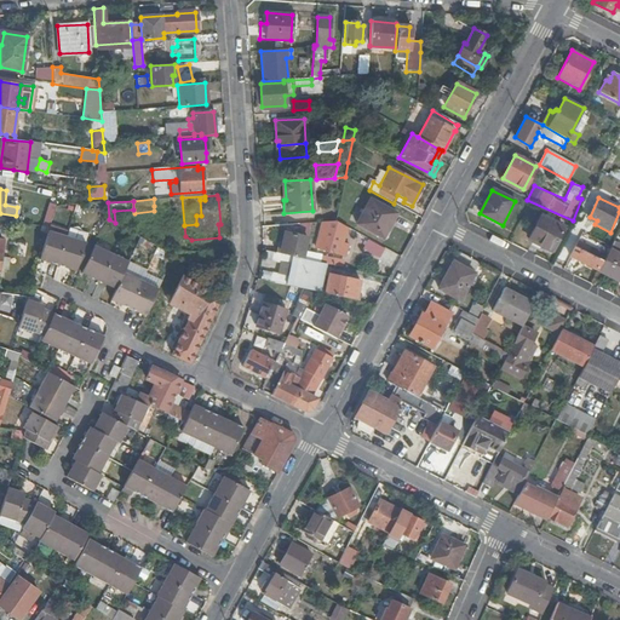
[(388,223),(392,212),(372,201),(359,225),(383,239),(390,224),(388,223)]
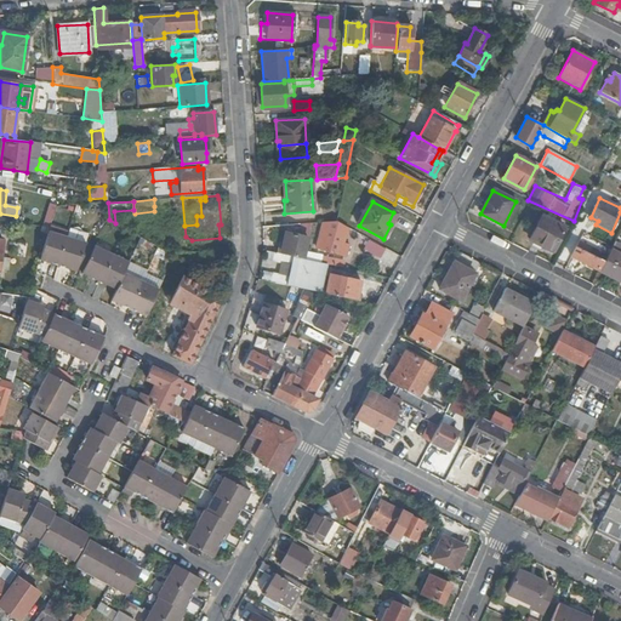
[(44,221),(51,223),(56,204),(49,203),(44,221)]
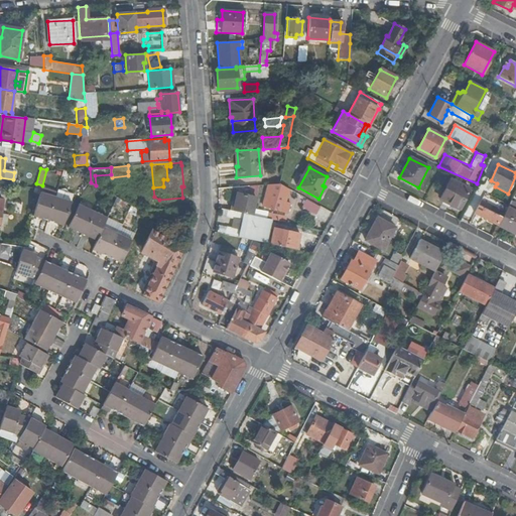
[(449,180),(439,200),(459,210),(469,190),(449,180)]
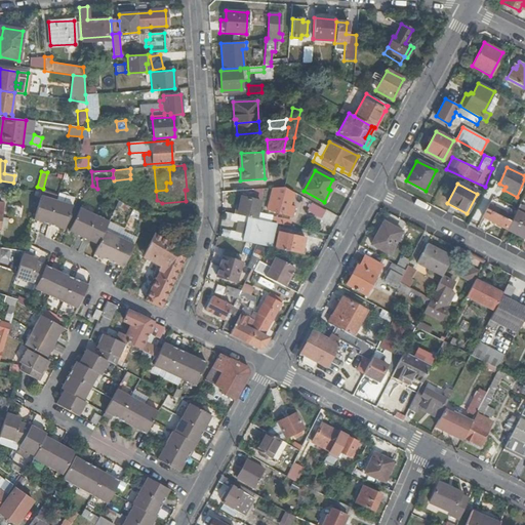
[(281,189),(273,189),(268,211),(286,216),(289,206),(293,193),(292,192),(284,188),(281,189)]
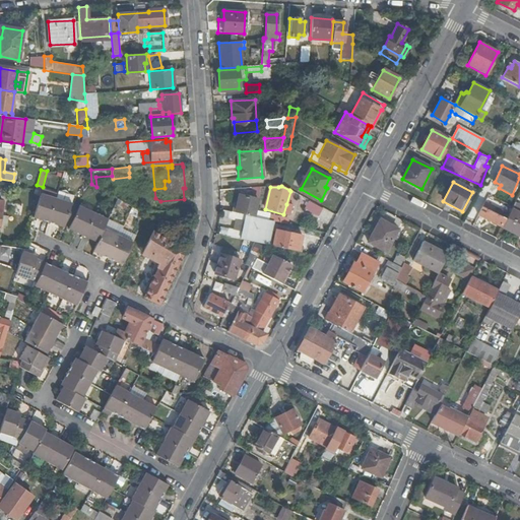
[(33,217),(47,222),(55,198),(40,193),(33,217)]
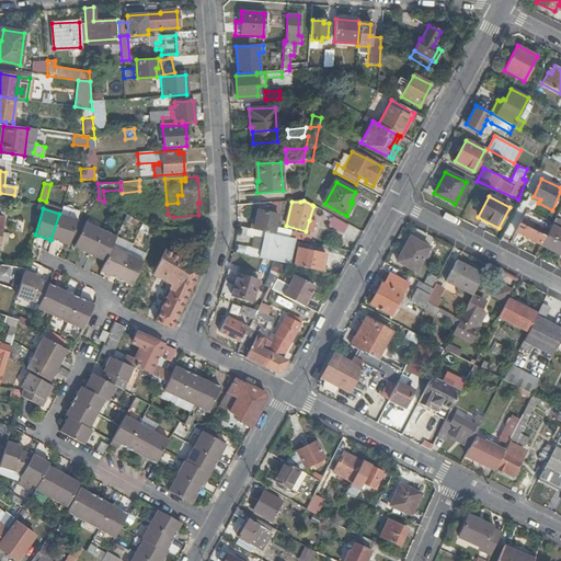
[(254,231),(272,235),(276,215),(256,210),(254,220),(256,220),(254,231)]
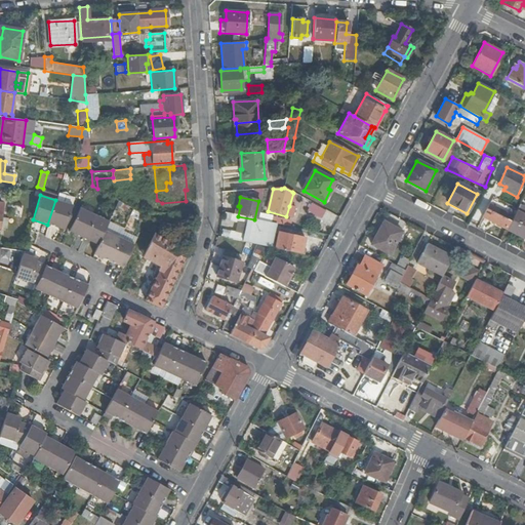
[(55,200),(47,225),(64,230),(72,205),(55,200)]
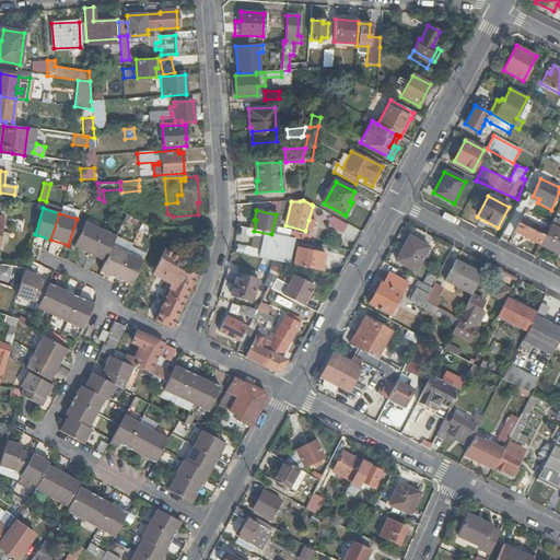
[(350,236),(354,229),(331,216),(327,224),(350,236)]
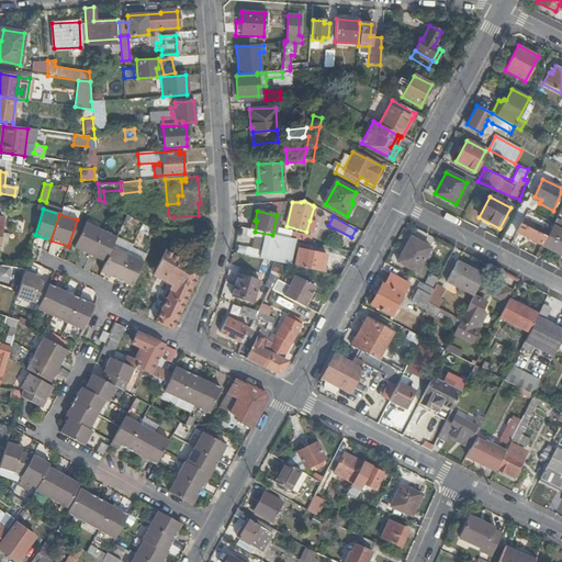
[(317,223),(310,221),(306,232),(307,232),(313,233),(317,223)]
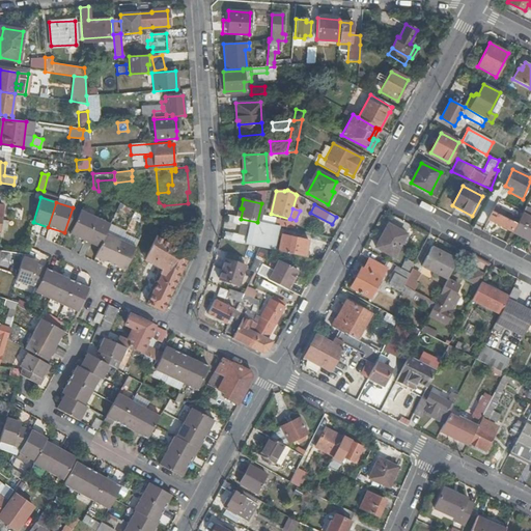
[(493,212),(488,220),(511,231),(515,224),(493,212)]
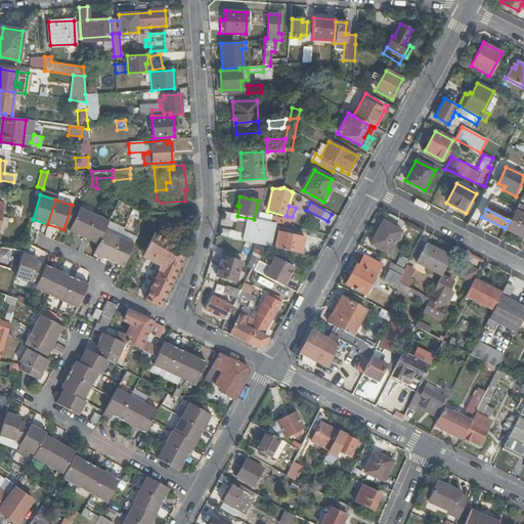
[(69,230),(83,237),(93,216),(78,210),(69,230)]
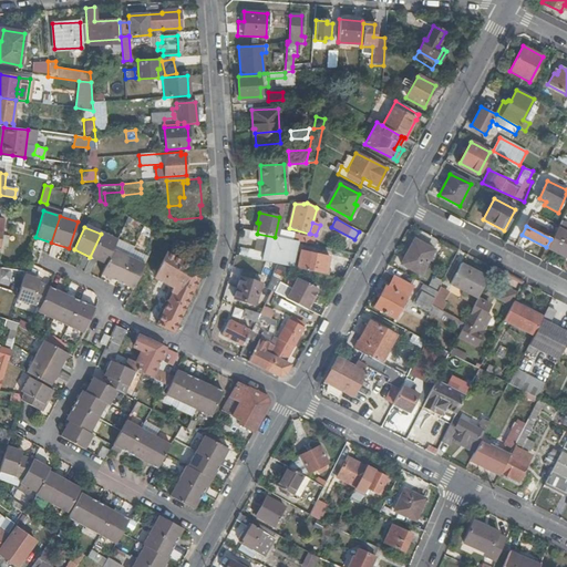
[(566,232),(558,228),(547,248),(566,257),(566,232)]
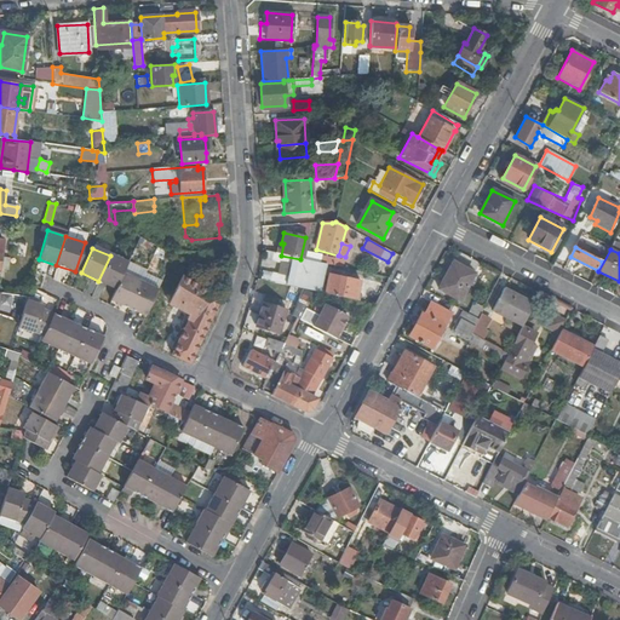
[(275,254),(264,252),(263,259),(291,265),(288,275),(262,273),(260,280),(286,286),(286,283),(314,291),(315,286),(321,264),(319,263),(313,262),(300,259),(281,256),(275,254)]
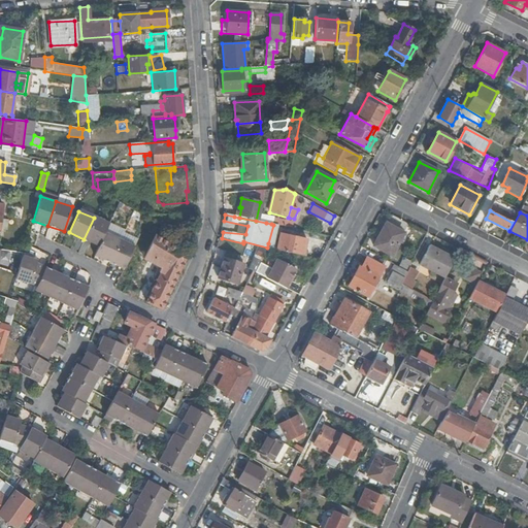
[(94,218),(84,239),(98,245),(104,231),(107,224),(94,218)]
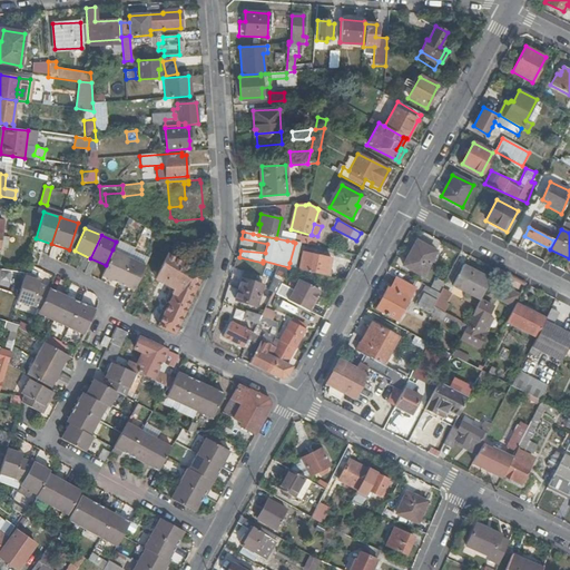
[(310,245),(311,238),(294,235),(294,237),(293,242),(295,243),(301,244),(310,245)]
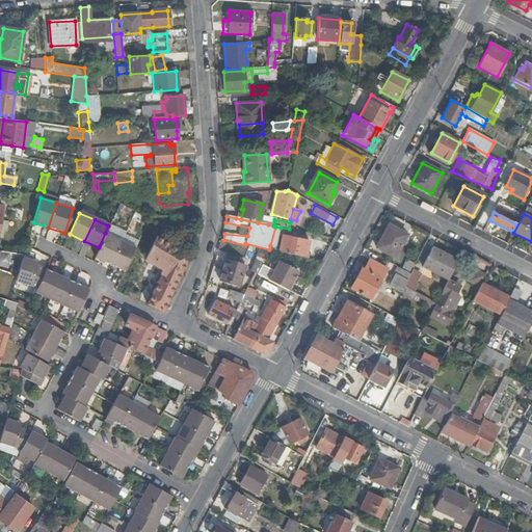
[(390,225),(377,248),(396,258),(407,235),(390,225)]
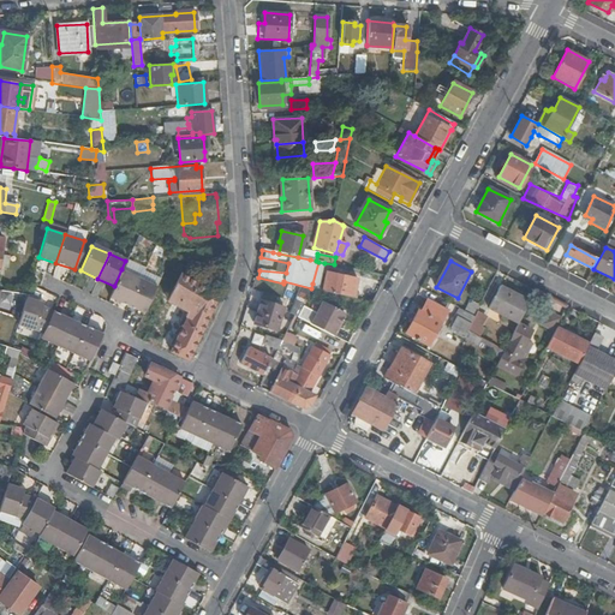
[(318,284),(324,263),(318,262),(312,284),(318,284)]
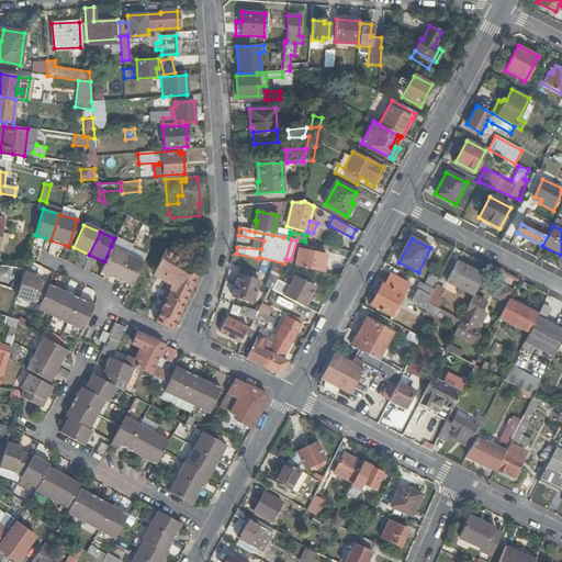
[(100,271),(117,278),(128,254),(111,246),(104,261),(100,271)]
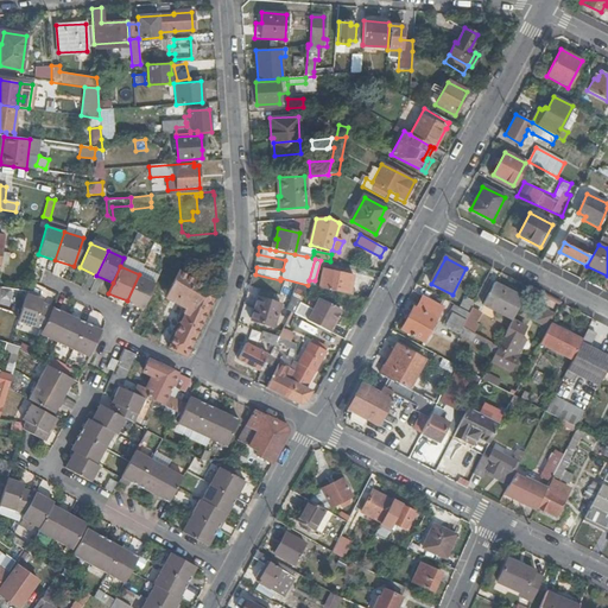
[(353,276),(323,270),(318,285),(349,291),(353,276)]
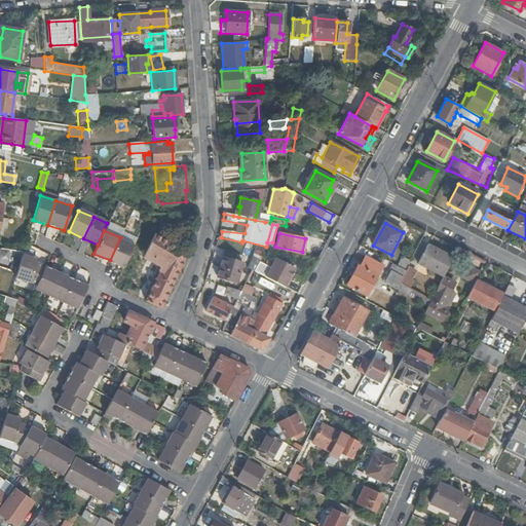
[(145,301),(160,308),(170,289),(186,254),(154,234),(151,239),(146,237),(143,242),(149,246),(146,250),(141,247),(137,253),(138,254),(143,257),(129,282),(124,291),(136,296),(143,282),(137,278),(147,259),(159,266),(157,270),(159,271),(157,275),(155,274),(154,278),(155,279),(150,291),(147,290),(144,297),(147,298),(145,301)]
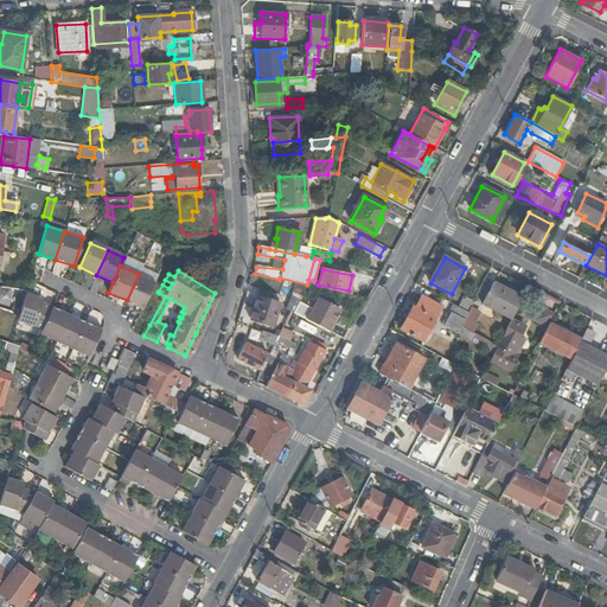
[(127,300),(142,307),(155,281),(139,274),(127,300)]
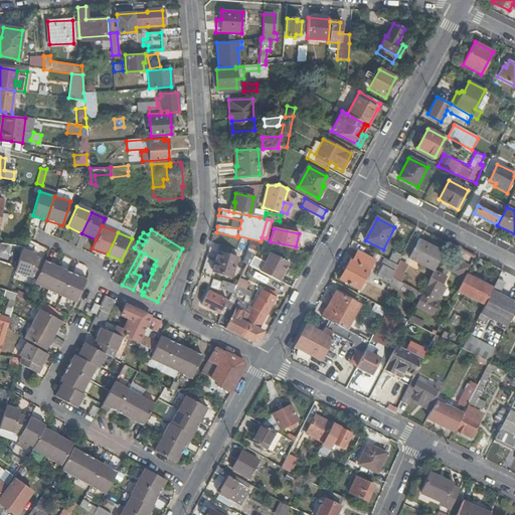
[(408,259),(433,271),(443,251),(418,239),(408,259)]
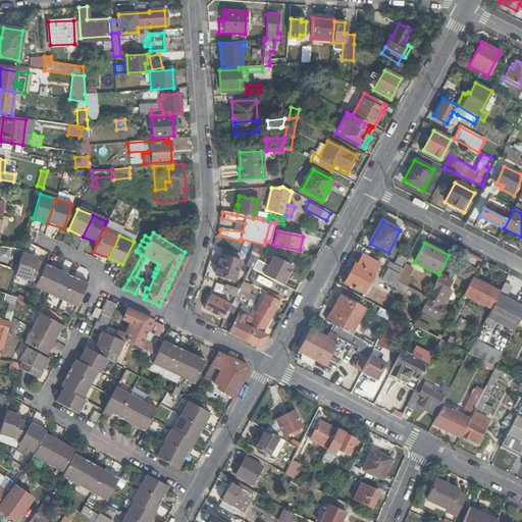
[(221,256),(231,260),(233,254),(222,251),(221,256)]
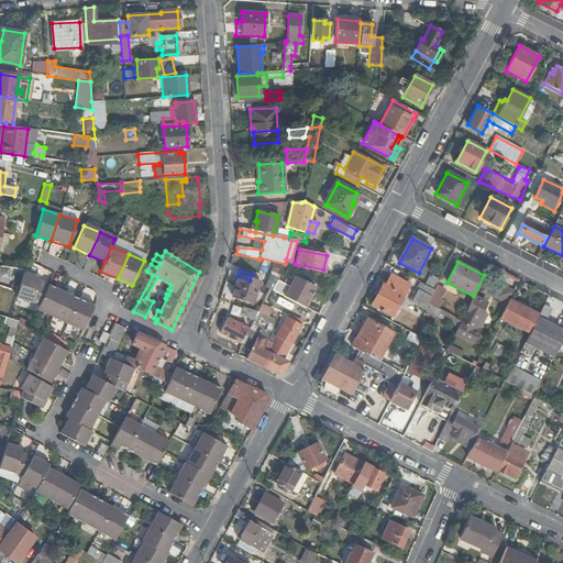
[(40,276),(24,272),(18,293),(17,297),(32,301),(40,276)]
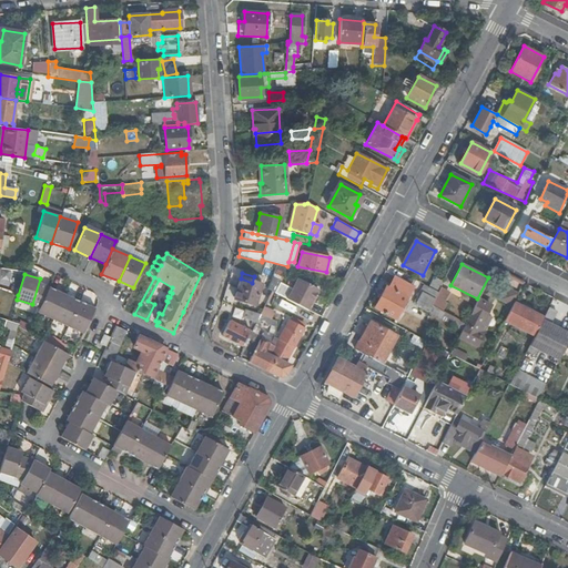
[(134,302),(140,304),(154,277),(149,274),(134,302)]
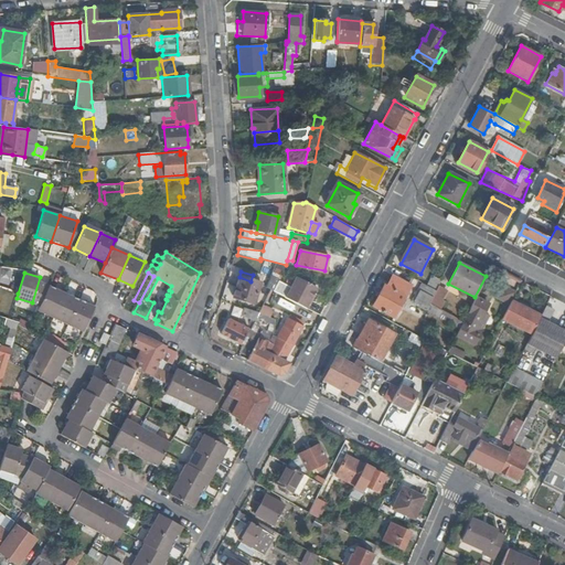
[(259,285),(251,281),(240,277),(232,297),(253,305),(259,285)]
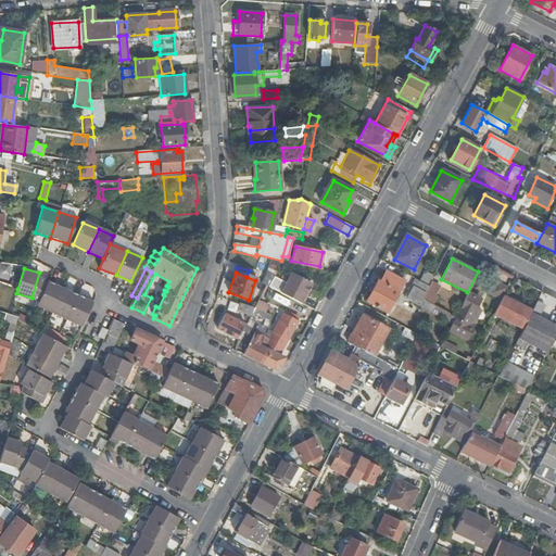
[(403,282),(386,273),(380,281),(378,280),(366,302),(387,313),(403,282)]
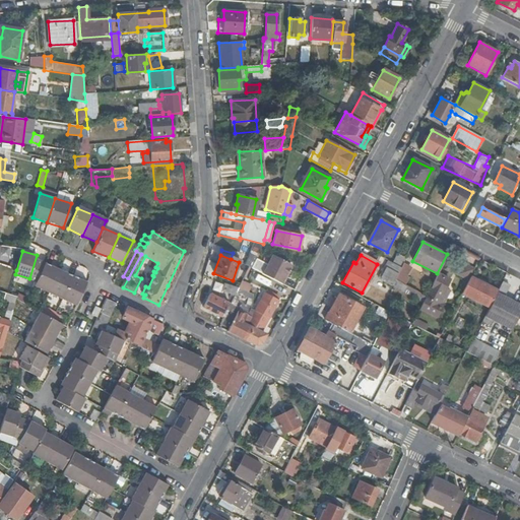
[(397,265),(401,257),(397,255),(392,263),(397,265)]
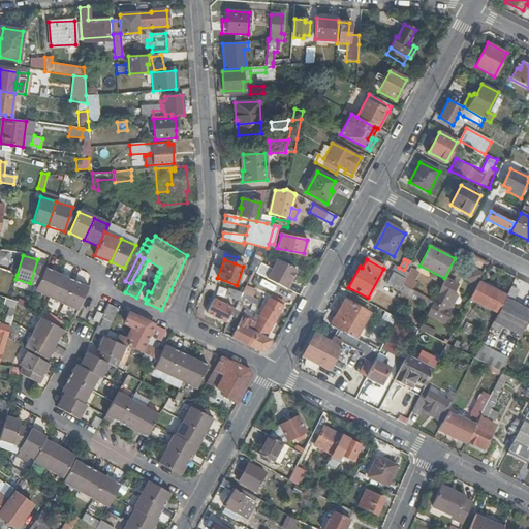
[(259,265),(255,273),(287,289),(291,282),(289,282),(296,270),(277,260),(272,270),(259,265)]
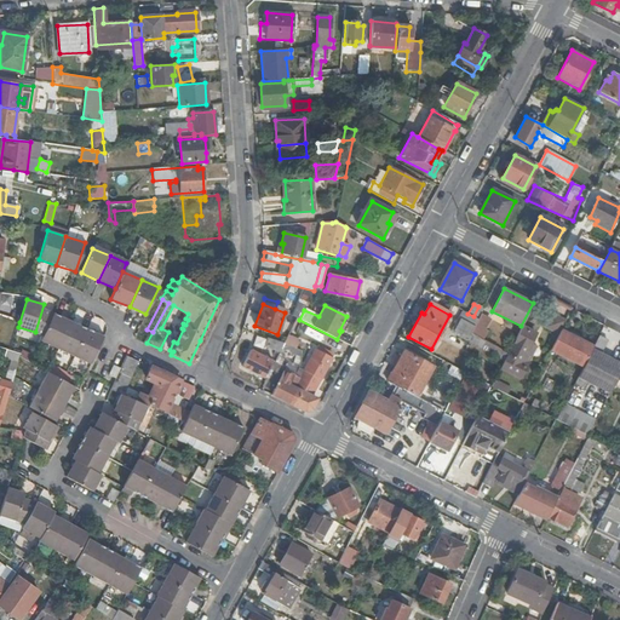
[(480,317),(483,309),(478,306),(474,316),(478,320),(480,317)]
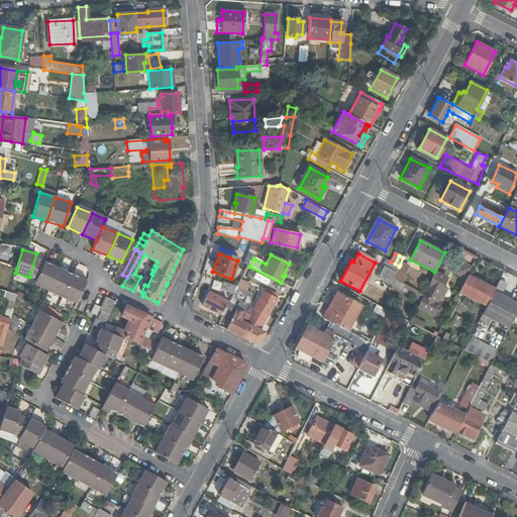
[(390,262),(386,259),(382,266),(395,274),(399,267),(395,264),(390,262)]
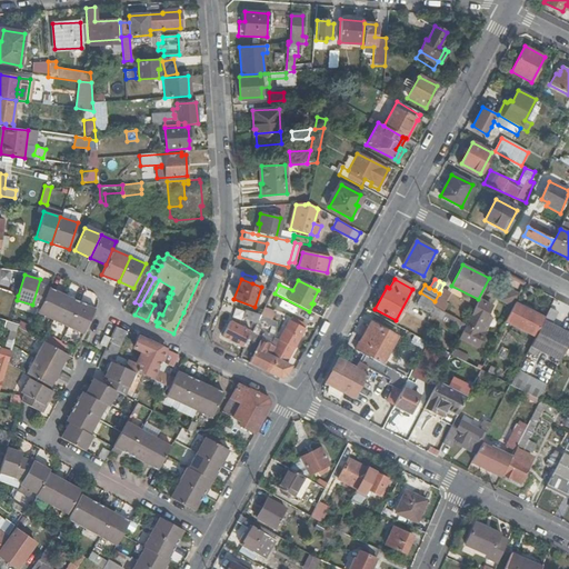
[(65,293),(50,286),(38,311),(53,318),(65,293)]
